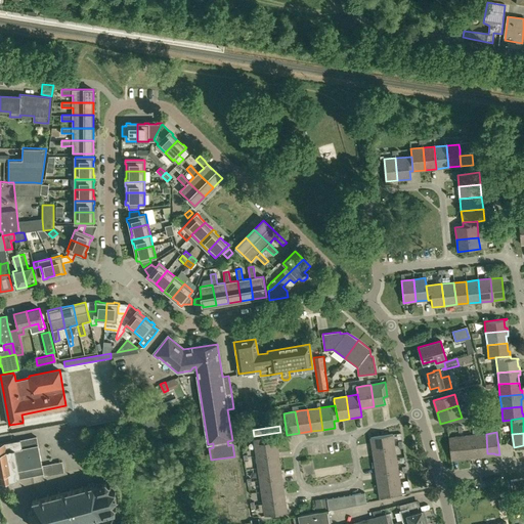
[(103,434),(89,436),(91,445),(104,442),(103,434)]
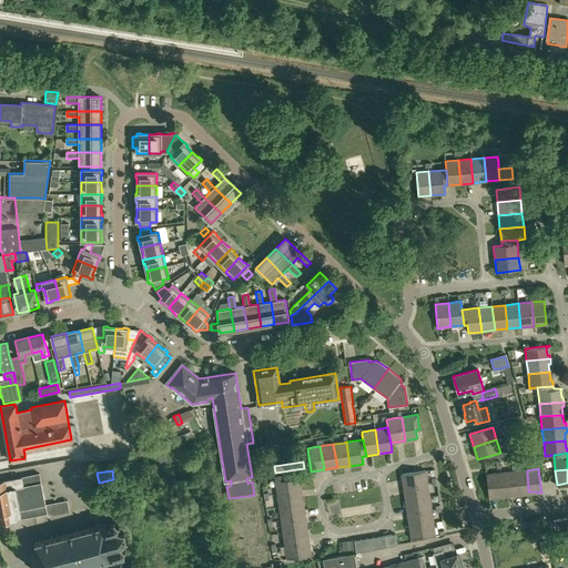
[(402,474),(403,480),(404,487),(427,484),(425,470),(402,474)]
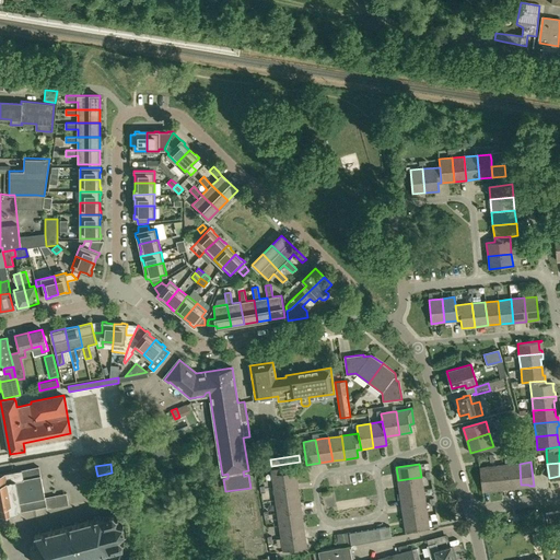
[(513,486),(521,485),(520,464),(505,465),(509,489),(513,488),(513,486)]
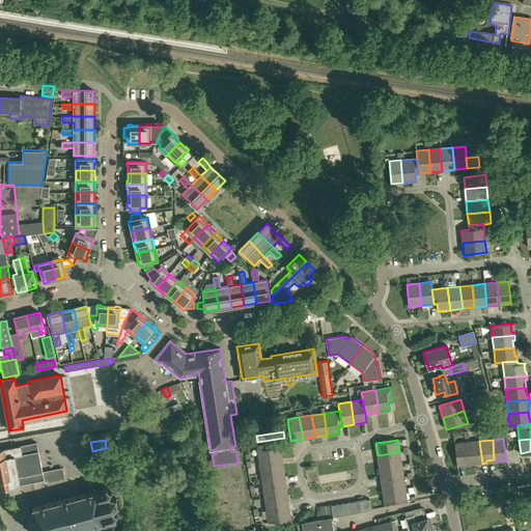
[(482,464),(479,441),(468,442),(470,463),(477,462),(477,464),(482,464)]
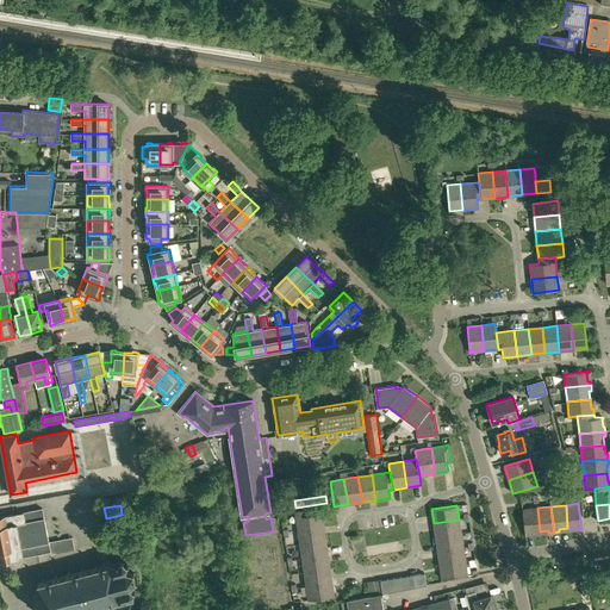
[(530,533),(540,531),(537,508),(522,510),(526,535),(530,535),(530,533)]
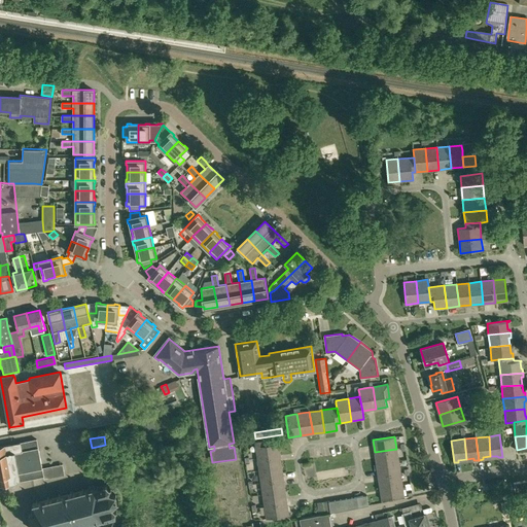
[(0,482),(0,483),(0,482),(0,483),(0,484),(1,485),(8,483),(27,480),(43,477),(44,480),(65,476),(63,464),(42,468),(36,440),(0,446),(0,482)]
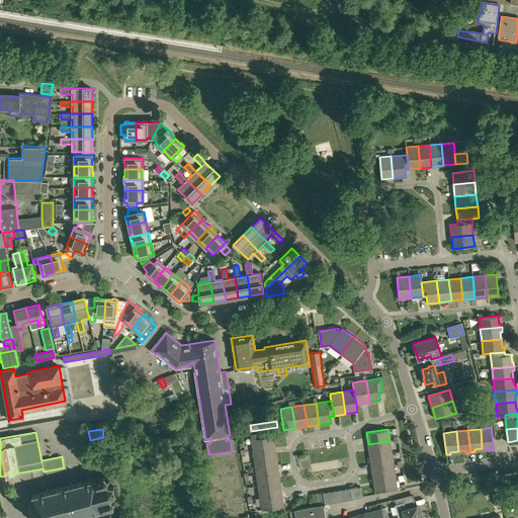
[(251,435),(253,451),(275,448),(273,436),(266,437),(265,433),(251,435)]
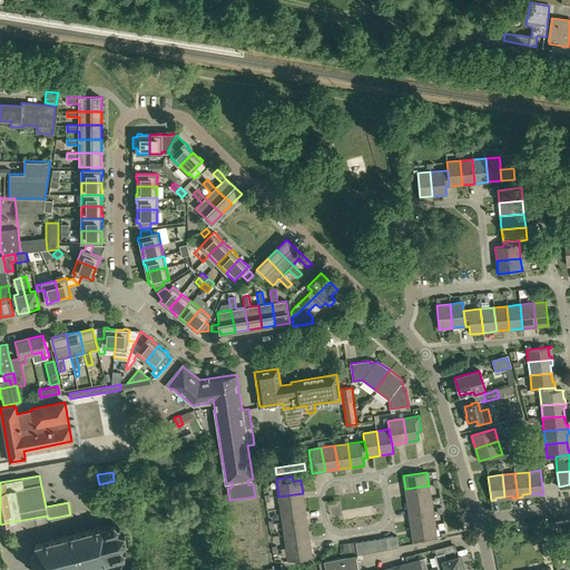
[(405,489),(406,501),(431,498),(429,485),(405,489)]
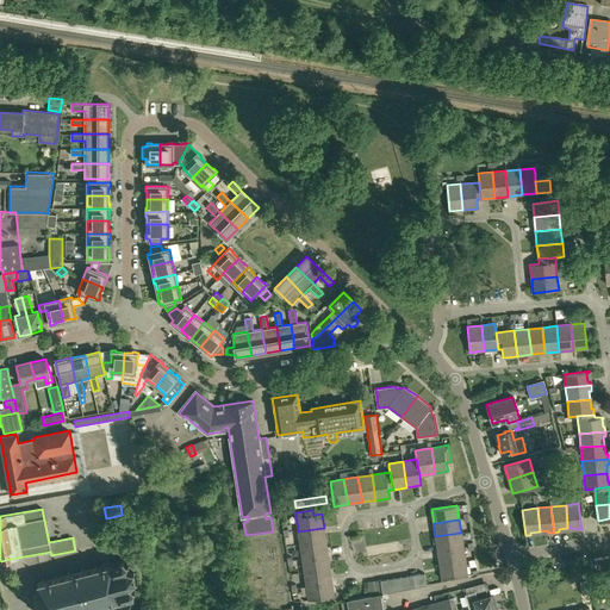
[(325,535),(324,528),(298,531),(300,546),(325,542),(325,536),(325,535)]
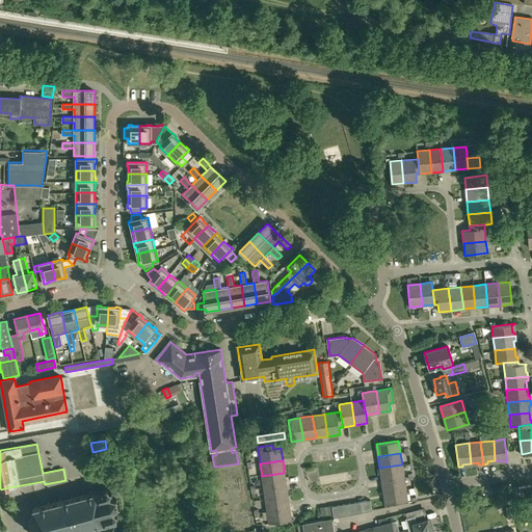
[(379,468),(381,480),(404,477),(402,464),(379,468)]
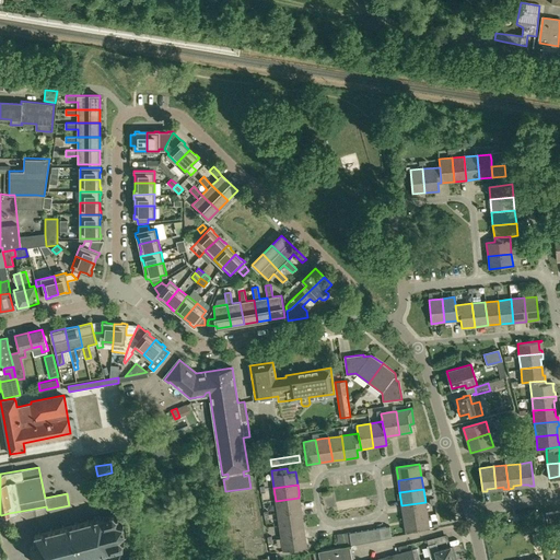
[(276,501),(278,513),(301,510),(301,506),(299,498),(276,501)]
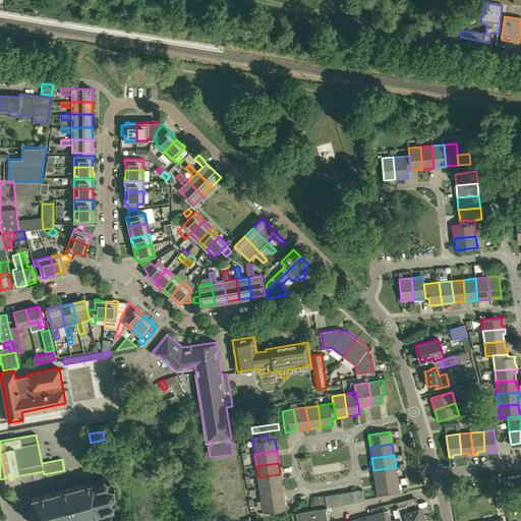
[(373,470),(375,482),(397,479),(396,467),(373,470)]
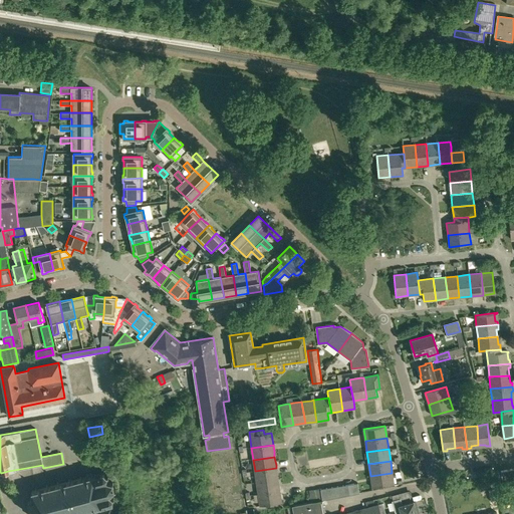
[(277,470),(276,468),(255,471),(257,483),(278,479),(277,470)]
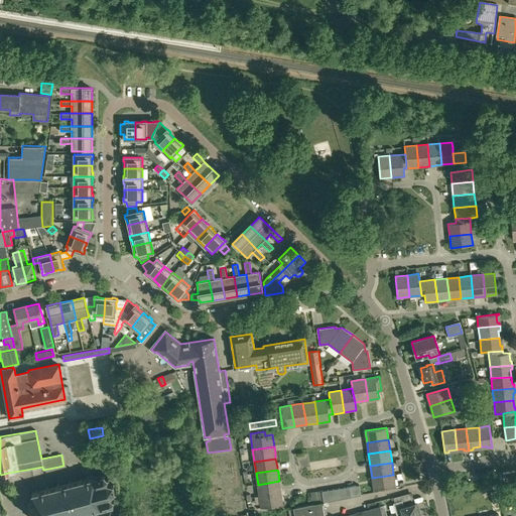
[(513,483),(511,472),(503,473),(505,485),(513,483)]
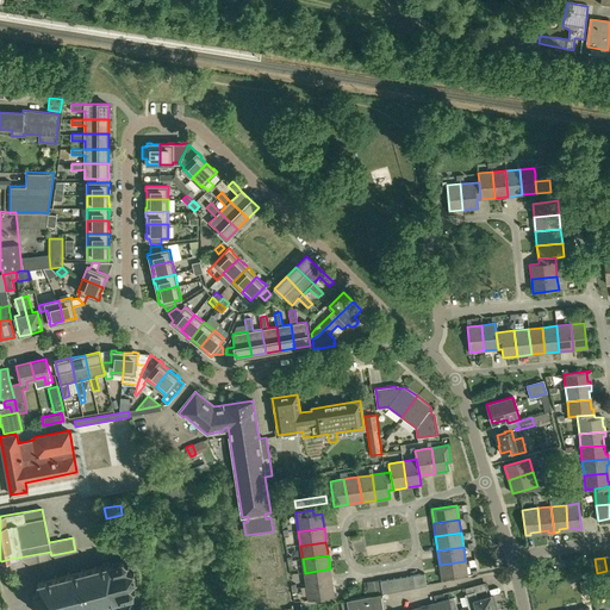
[(93,609),(106,605),(106,609),(132,609),(131,601),(134,601),(134,599),(132,598),(134,593),(136,592),(136,591),(134,591),(131,589),(135,584),(137,584),(137,582),(135,582),(134,573),(135,572),(134,571),(131,572),(126,572),(128,567),(130,567),(129,565),(126,565),(123,561),(124,560),(122,559),(122,561),(111,564),(111,561),(109,561),(103,562),(104,566),(97,567),(97,566),(94,566),(95,568),(83,571),(83,568),(81,570),(81,572),(70,574),(70,572),(68,573),(68,574),(57,578),(57,576),(55,577),(56,579),(53,580),(43,582),(43,579),(41,580),(42,583),(37,584),(39,592),(37,592),(35,593),(35,595),(33,595),(35,601),(37,607),(36,608),(37,609),(93,609)]
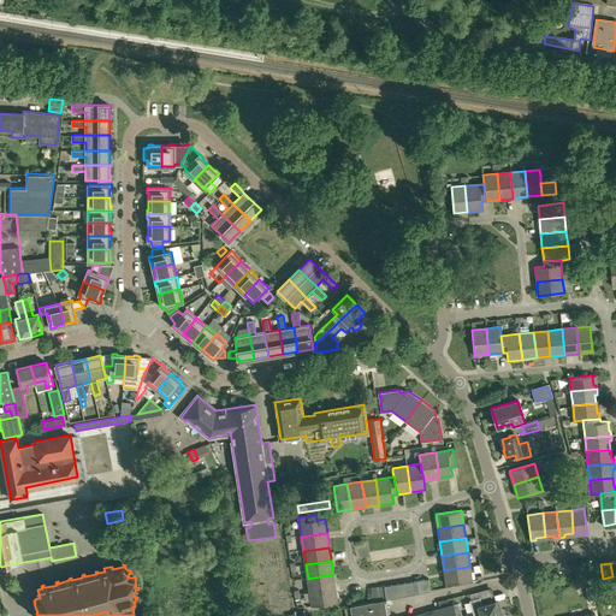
[(472,581),(469,567),(444,570),(446,585),(472,581)]
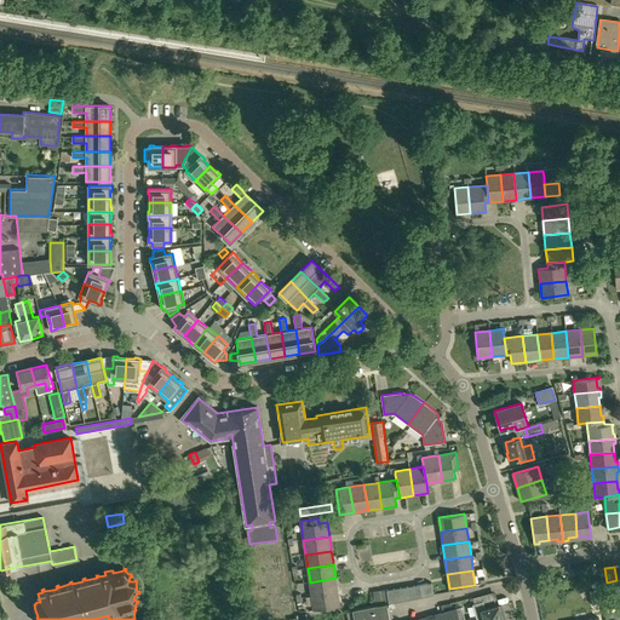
[(338,592),(336,578),(310,583),(311,596),(338,592)]
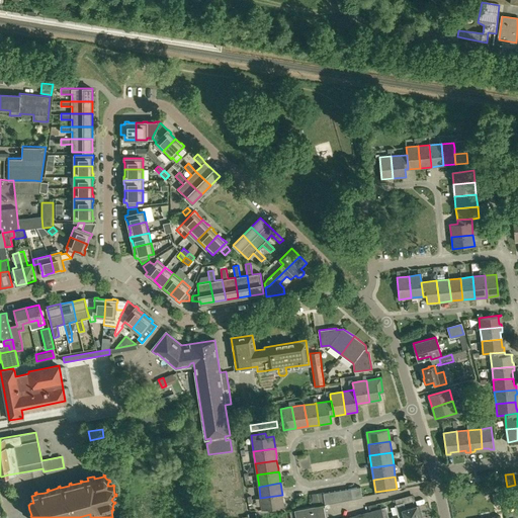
[(352,488),(354,499),(362,497),(360,486),(352,488)]
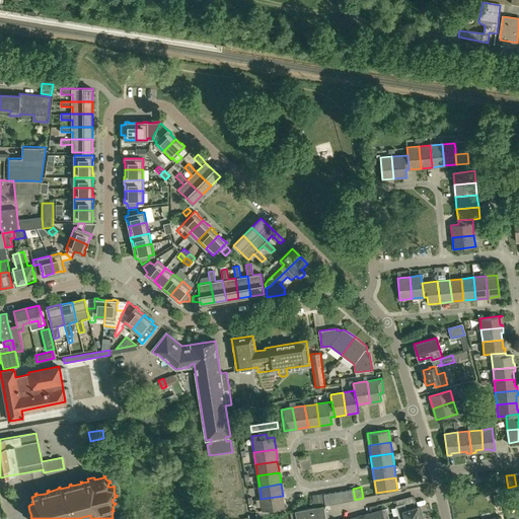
[(353,489),(345,490),(347,501),(355,500),(353,489)]
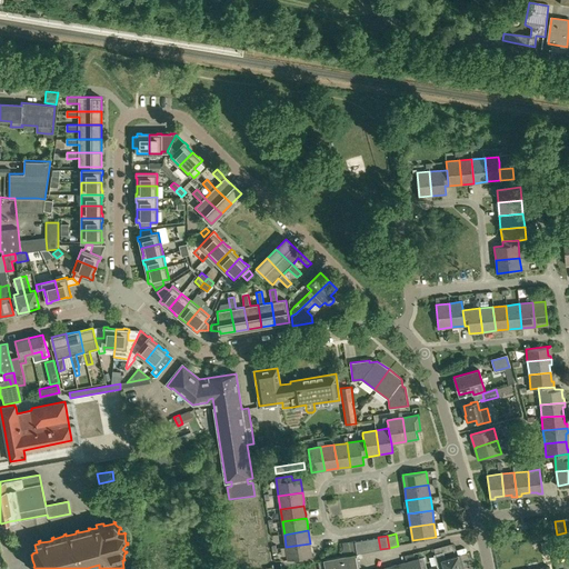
[(380,549),(378,537),(370,538),(372,550),(380,549)]
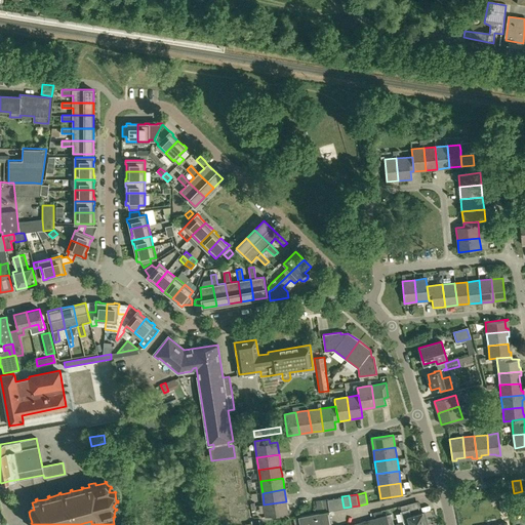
[(341,496),(334,498),(336,509),(344,508),(341,496)]
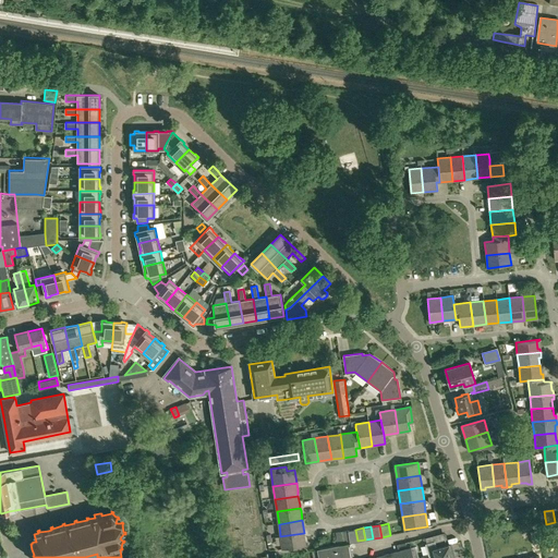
[(350,543),(358,541),(355,530),(348,531),(350,543)]
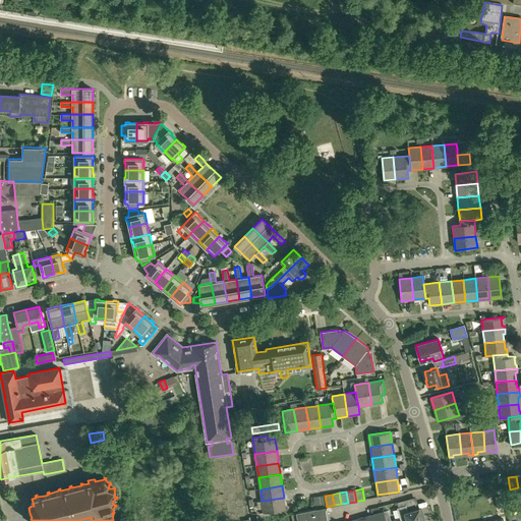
[(284,498),(262,501),(264,513),(285,510),(284,498)]
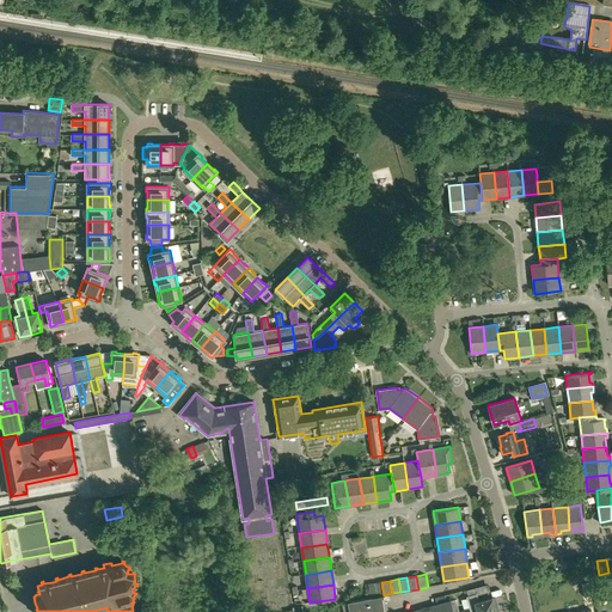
[(477,594),(475,587),(465,589),(467,597),(466,597),(470,607),(461,611),(483,611),(499,609),(495,598),(479,601),(477,594)]
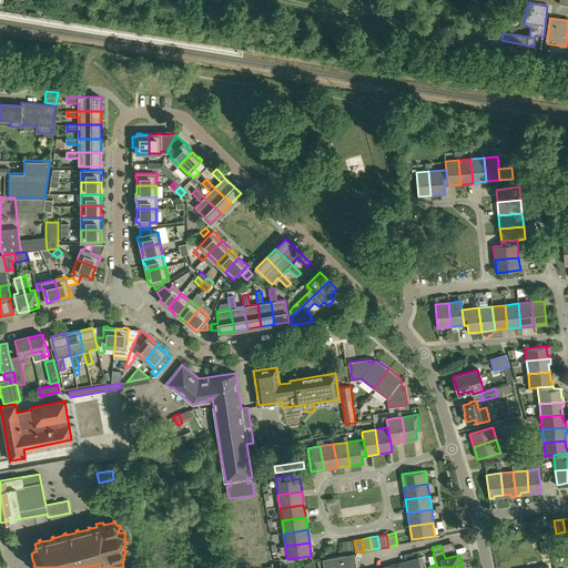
[(354,553),(350,554),(344,555),(323,559),(324,567),(358,567),(358,565),(355,553),(354,553)]
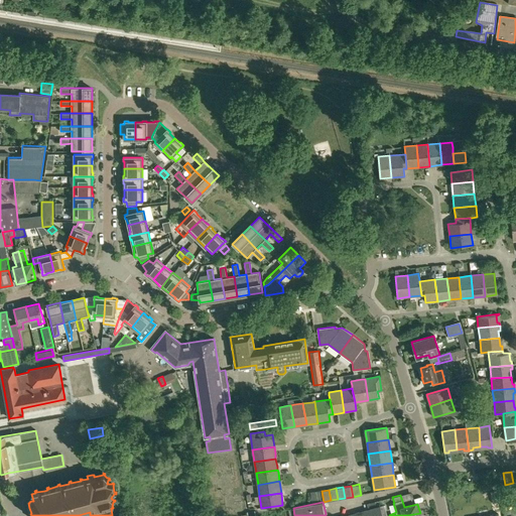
[(345,515),(382,515),(380,506),(345,515)]
